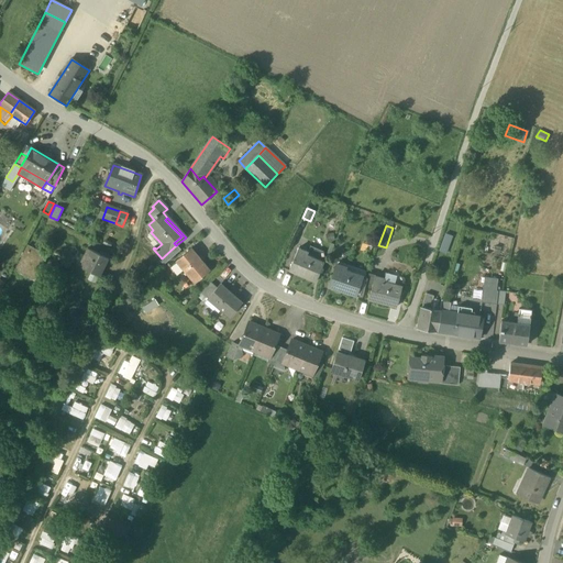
[(324,234),(326,243),(334,242),(333,233),(324,234)]
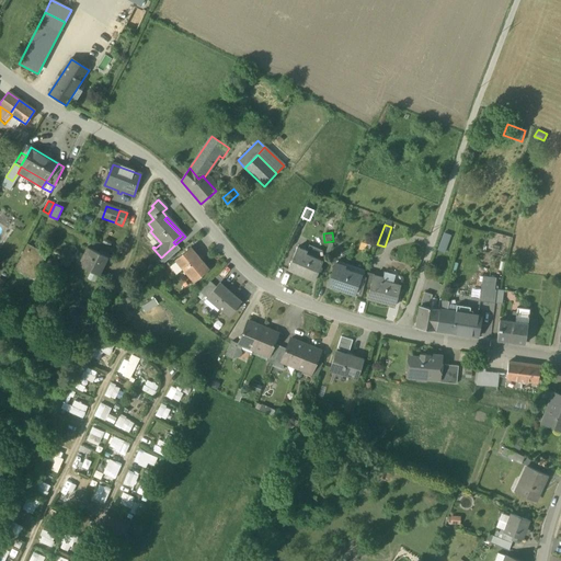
[(444,233),(437,251),(445,253),(450,236),(444,233)]
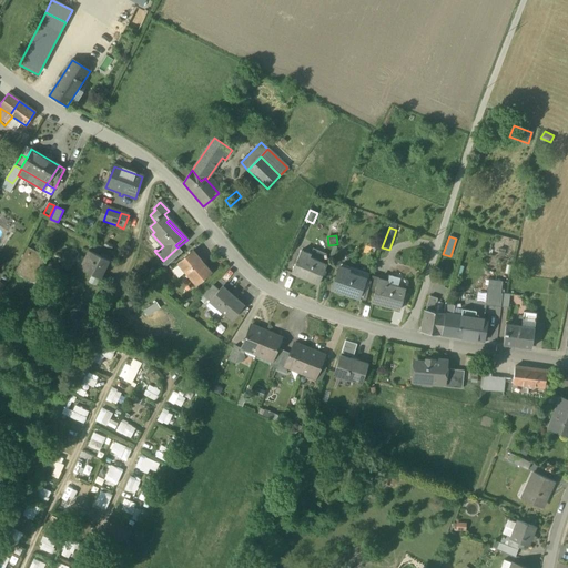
[(500,243),(498,252),(506,254),(509,245),(500,243)]
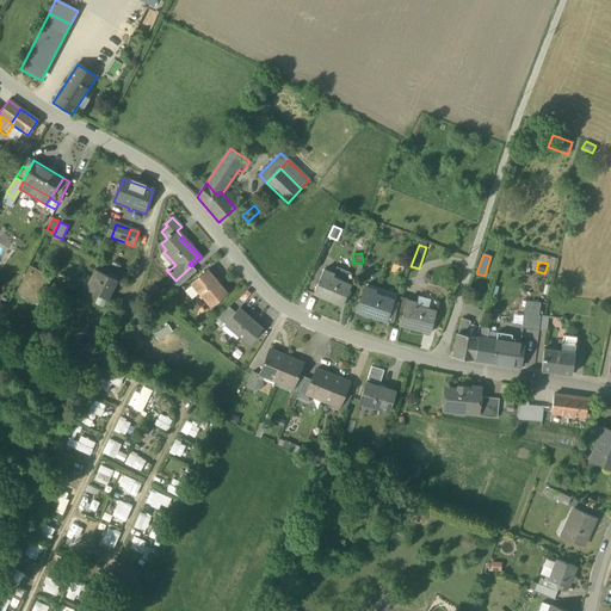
[(13,294),(26,301),(41,271),(28,265),(13,294)]
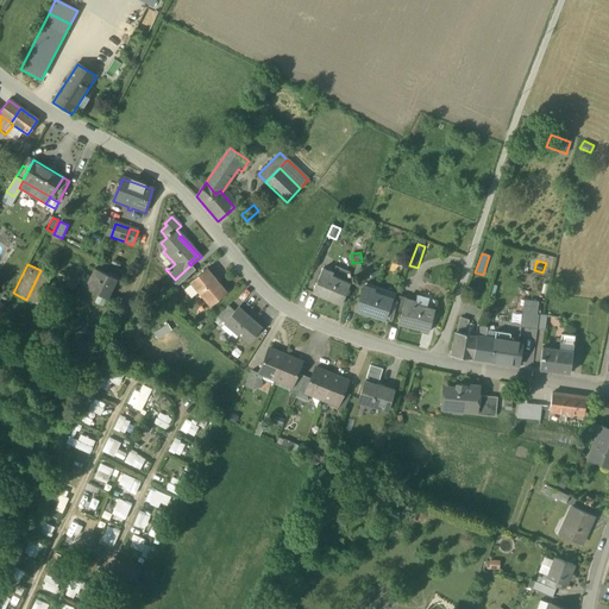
[(171,282),(176,288),(195,271),(190,265),(175,280),(171,282)]
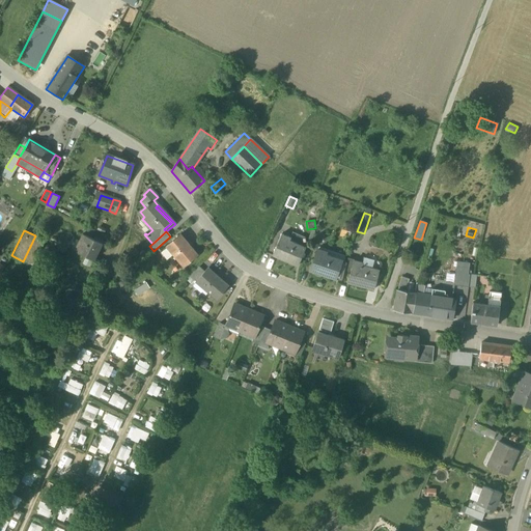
[(292,233),(290,240),(289,242),(305,248),(306,246),(306,239),(292,233)]
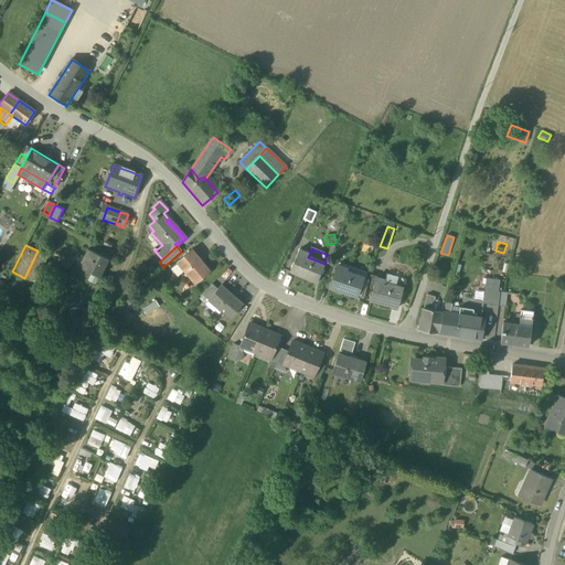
[(82,268),(99,277),(107,259),(87,249),(84,257),(87,258),(82,268)]
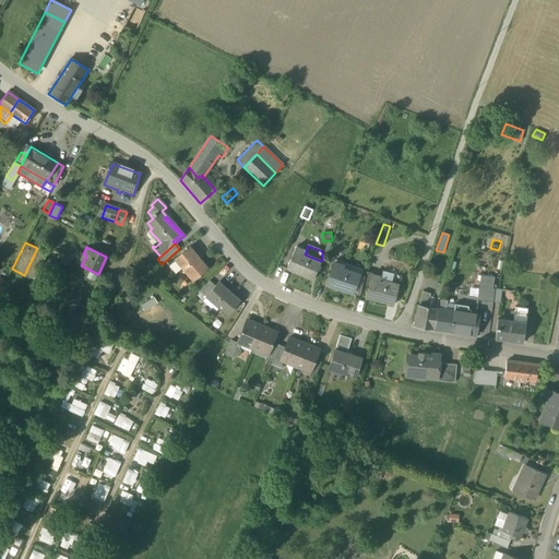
[(195,259),(198,257),(190,248),(188,250),(195,259)]
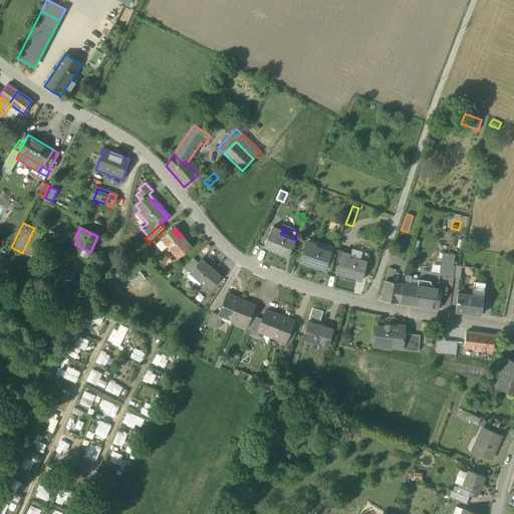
[(264,247),(288,257),(295,240),(280,234),(281,232),(272,228),(264,247)]
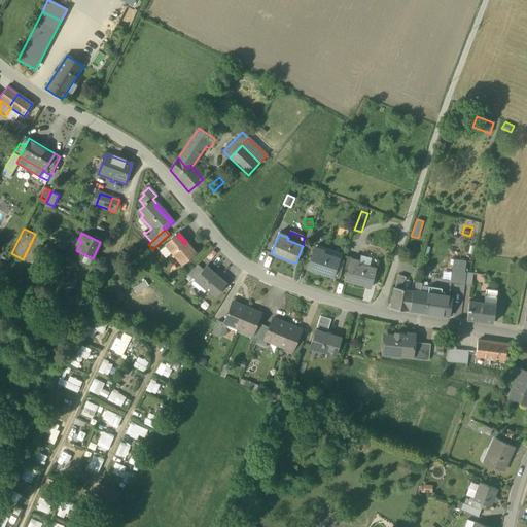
[(166,245),(172,253),(184,244),(177,236),(166,245)]
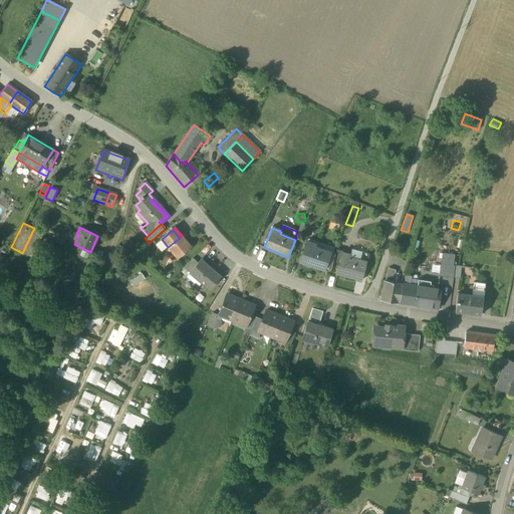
[(168,247),(177,259),(191,247),(182,236),(180,238),(168,247)]
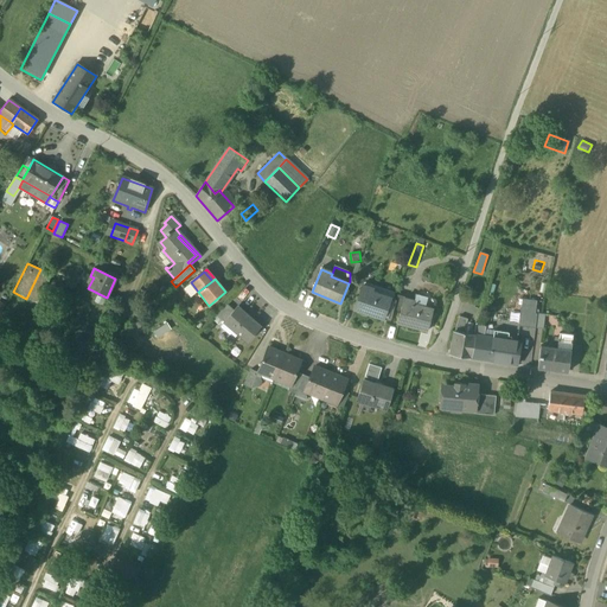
[(355,311),(383,320),(390,299),(371,293),(372,289),(362,287),(355,311)]
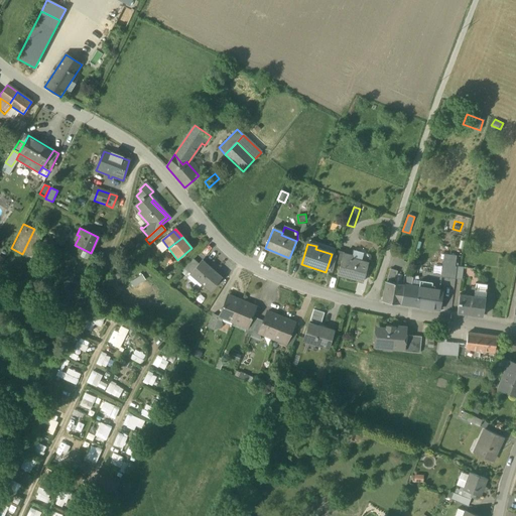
[(315,249),(332,254),(334,249),(317,244),(316,246),(315,249)]
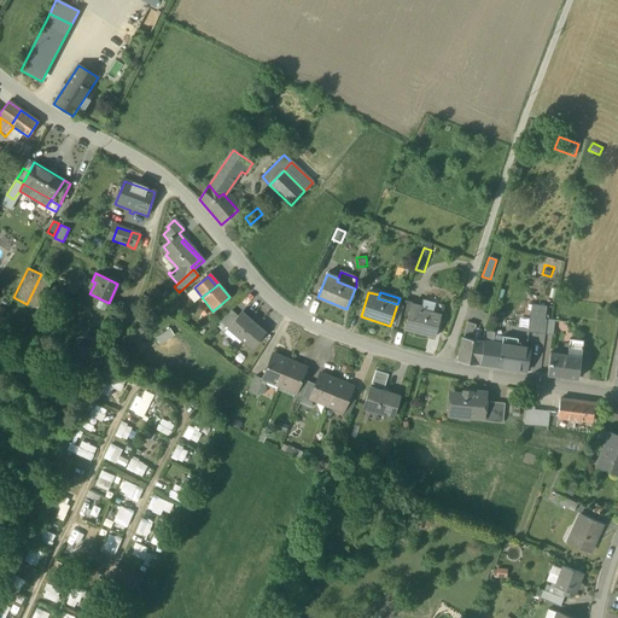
[(424,301),(421,307),(421,310),(432,313),(435,303),(424,301)]
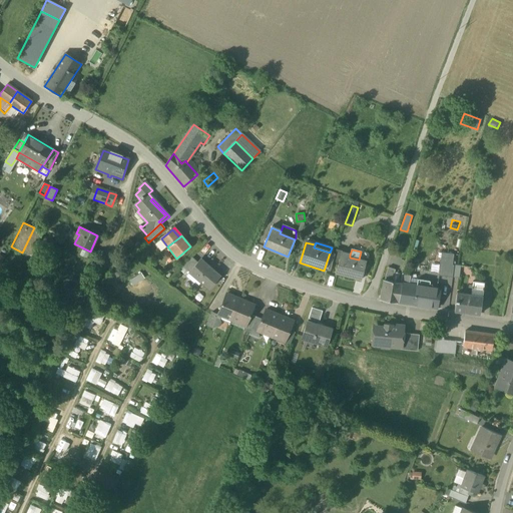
[(324,271),(330,273),(336,254),(330,252),(324,271)]
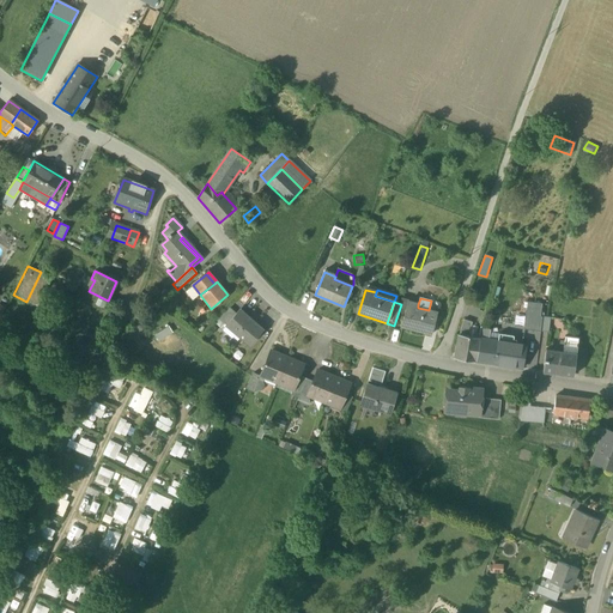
[(401,326),(431,334),(437,313),(429,310),(418,308),(418,304),(408,302),(401,326)]
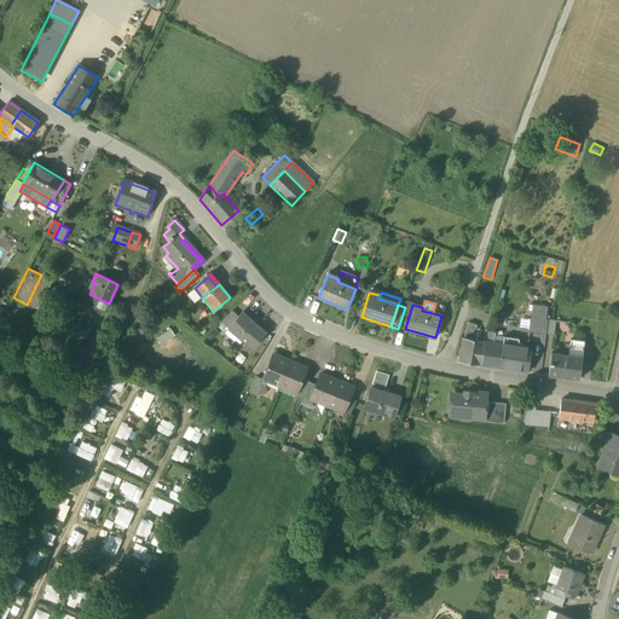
[(533,306),(531,318),(539,319),(545,320),(548,307),(533,306)]
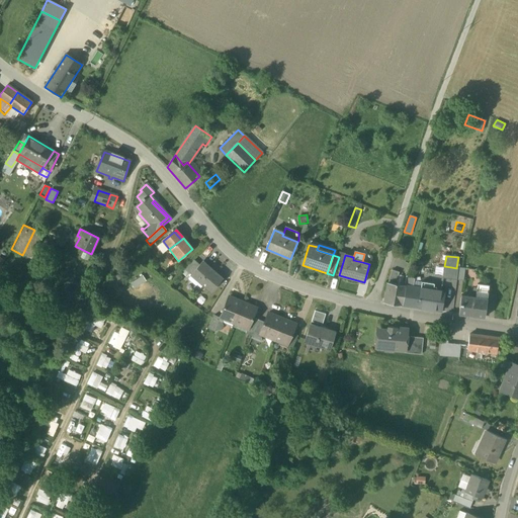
[(185,269),(191,275),(200,266),(194,260),(185,269)]
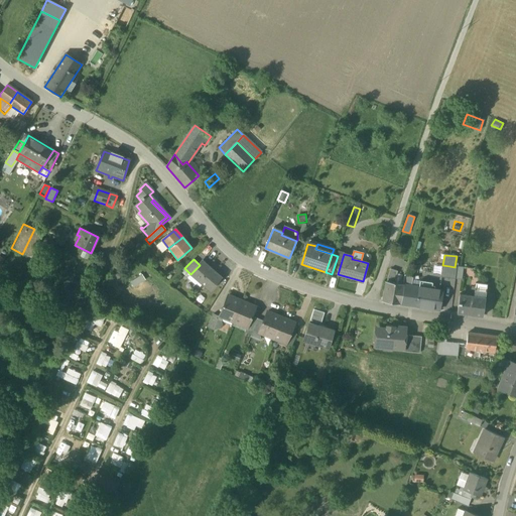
[(208,270),(210,267),(203,261),(201,263),(208,270)]
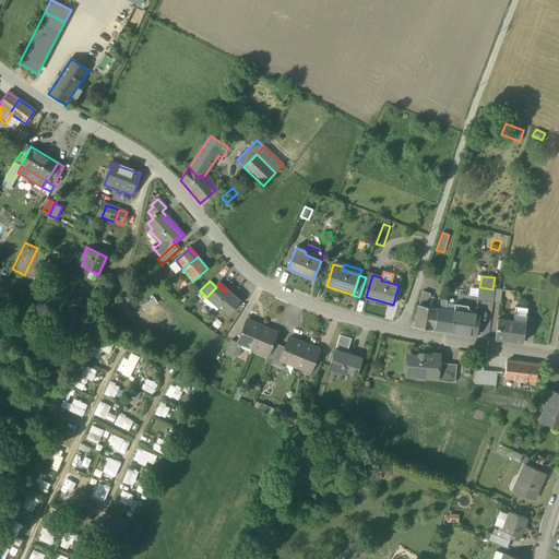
[(214,305),(226,317),(240,301),(227,289),(225,293),(217,285),(216,287),(206,297),(214,305)]
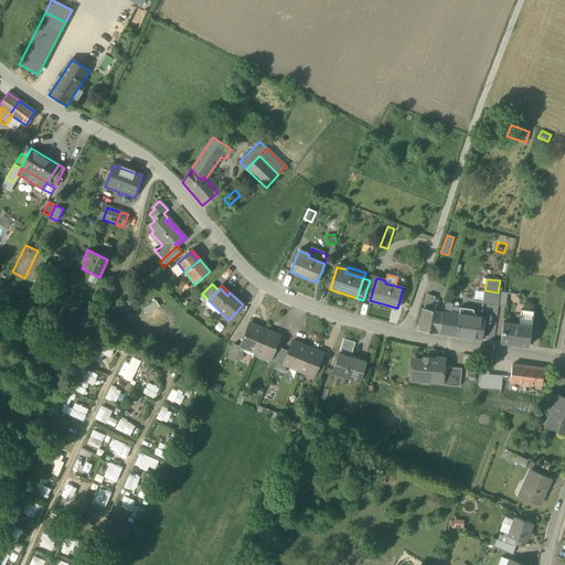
[(483,304),(491,305),(492,291),(484,290),(483,304)]
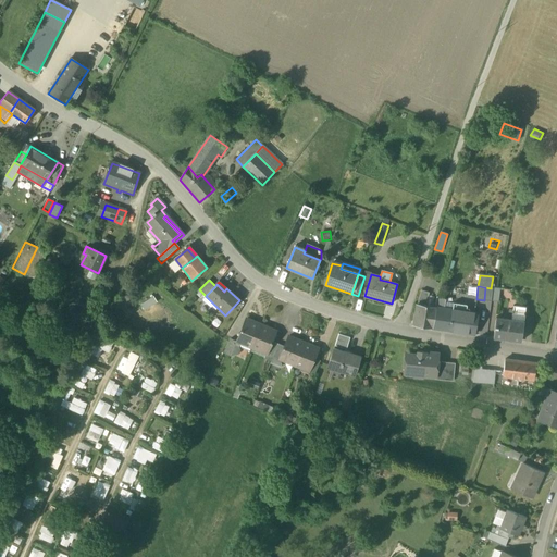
[(499,288),(493,288),(491,301),(498,301),(499,288)]
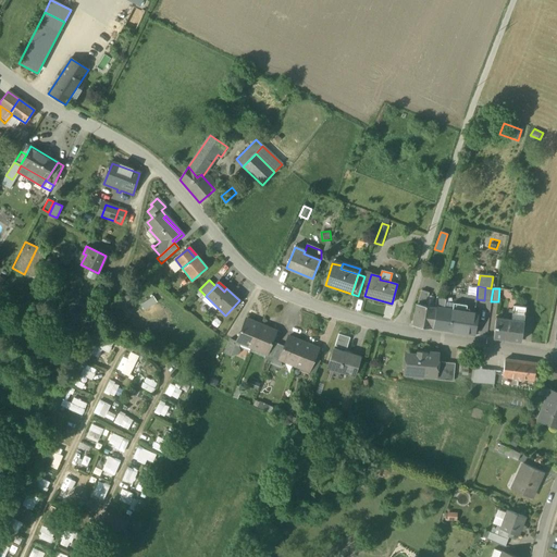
[(421,291),(417,305),(425,306),(429,296),(430,294),(421,291)]
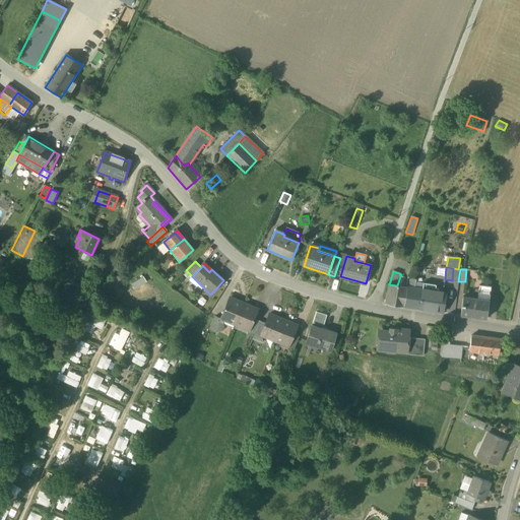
[(400,276),(397,285),(406,286),(407,278),(400,276)]
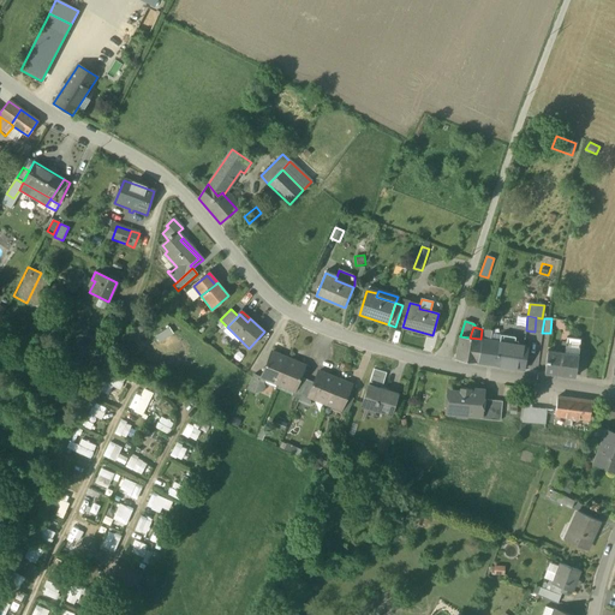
[(481,340),(490,341),(491,330),(482,328),(482,329),(481,339),(481,340)]
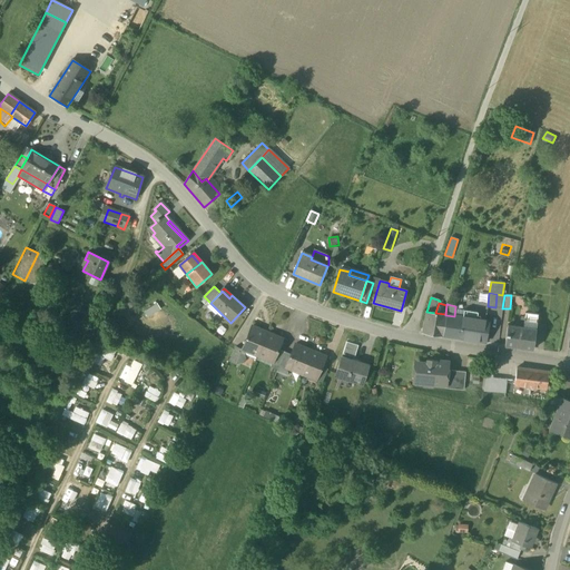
[(442,336),(445,315),(445,314),(435,313),(426,312),(423,334),(442,336)]
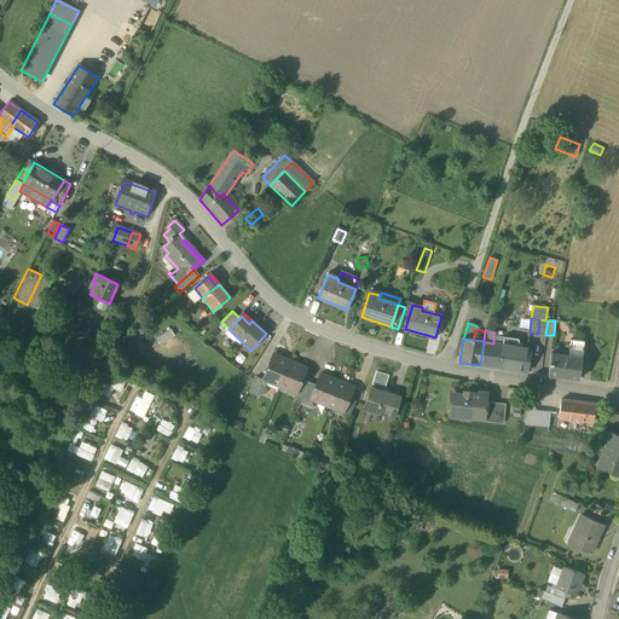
[(573,357),(580,358),(583,342),(572,341),(571,347),(574,347),(573,357)]
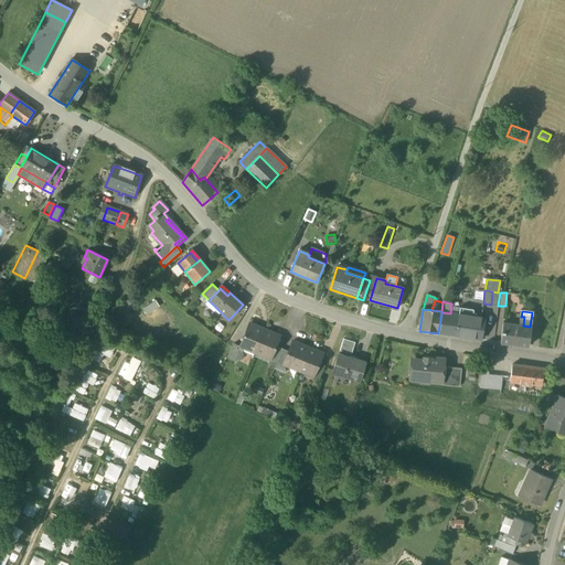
[(450,313),(441,312),(438,333),(480,340),(483,318),(472,317),(458,315),(450,313)]
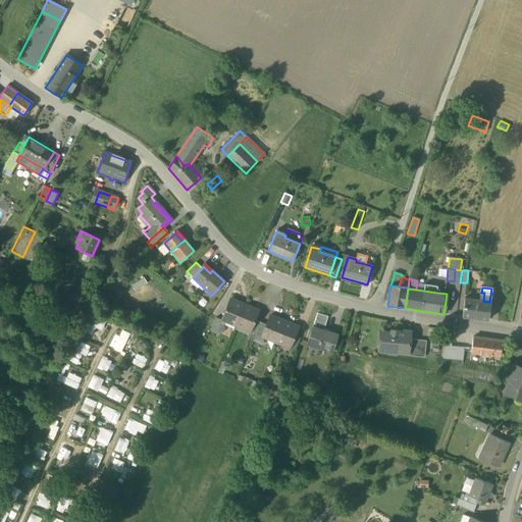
[(462,316),(487,319),(489,302),(483,301),(464,298),(462,316)]
